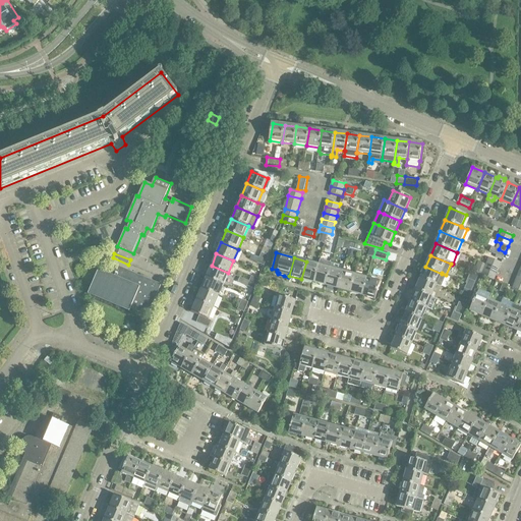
[(486,264),(499,269),(501,263),(488,257),(486,264)]
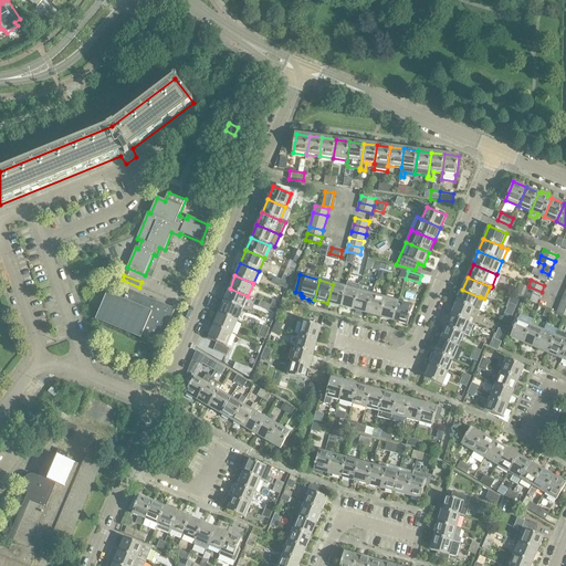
[(346,287),(333,284),(327,303),(341,306),(346,287)]
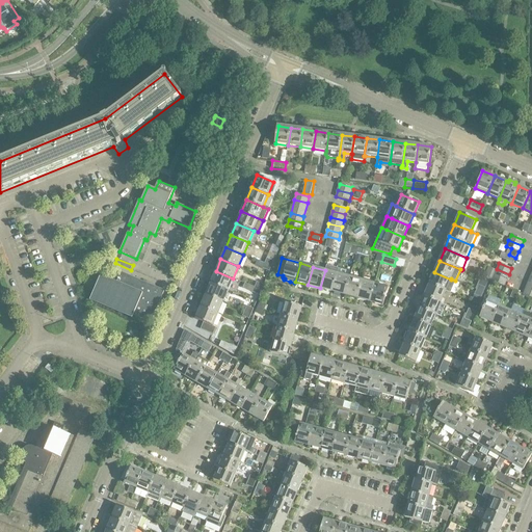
[(495,274),(506,280),(509,274),(497,269),(495,274)]
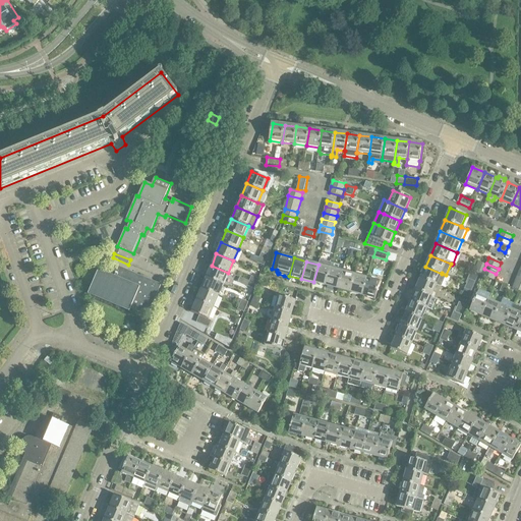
[(313,282),(326,285),(331,268),(319,265),(313,282)]
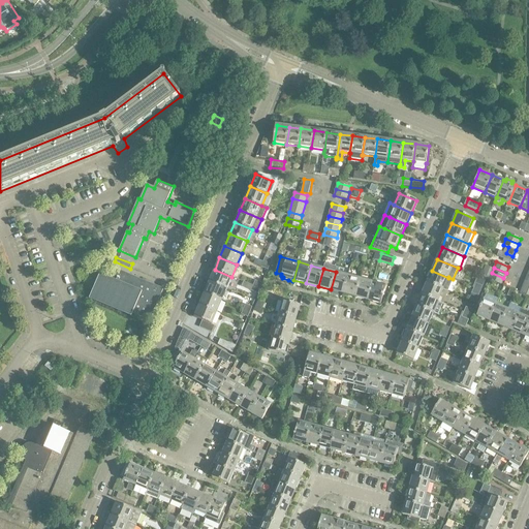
[(215,270),(210,281),(226,288),(231,277),(215,270)]
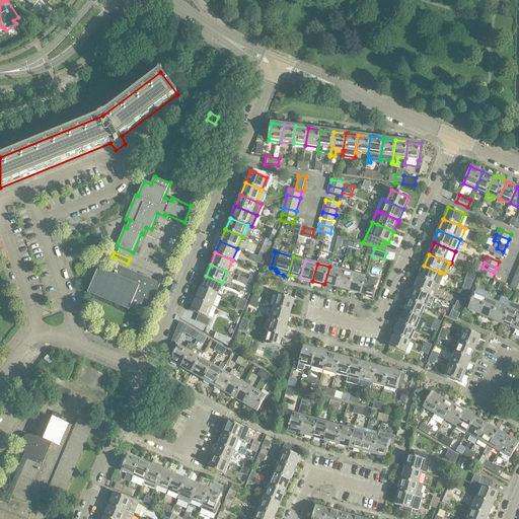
[(148,315),(151,308),(161,284),(116,266),(113,275),(98,269),(88,294),(130,311),(131,308),(148,315)]
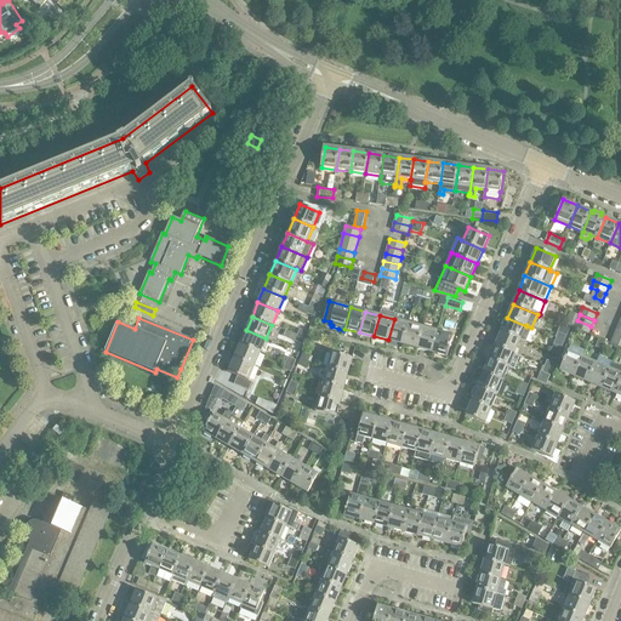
[(527,342),(531,328),(527,325),(527,326),(507,318),(501,332),(520,340),(527,342)]
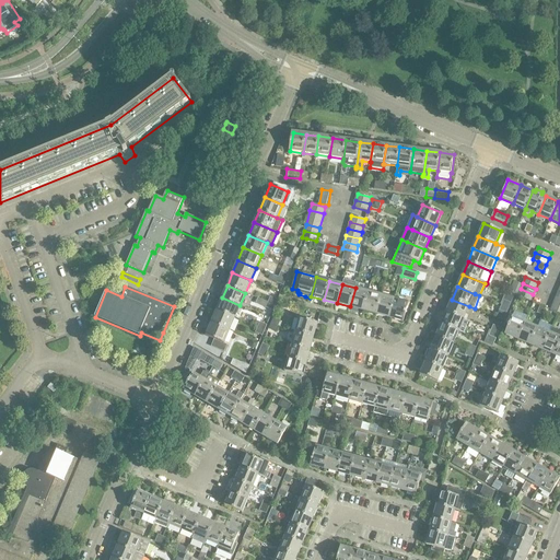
[(369,291),(356,288),(350,306),(363,311),(369,291)]
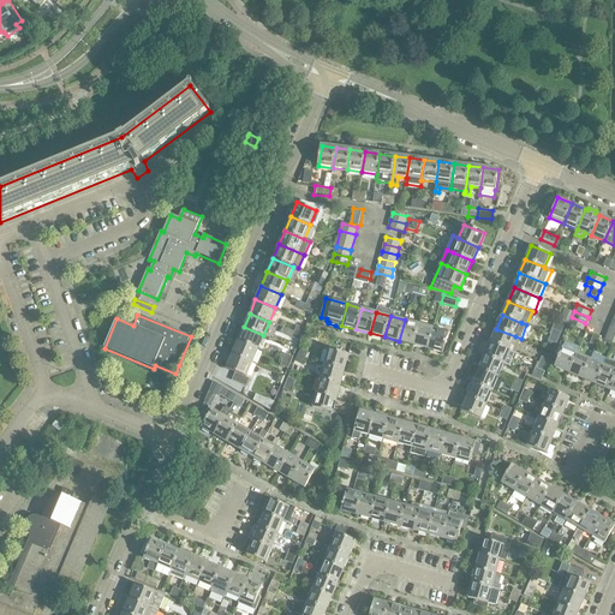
[(585,323),(572,317),(568,326),(583,332),(585,323)]
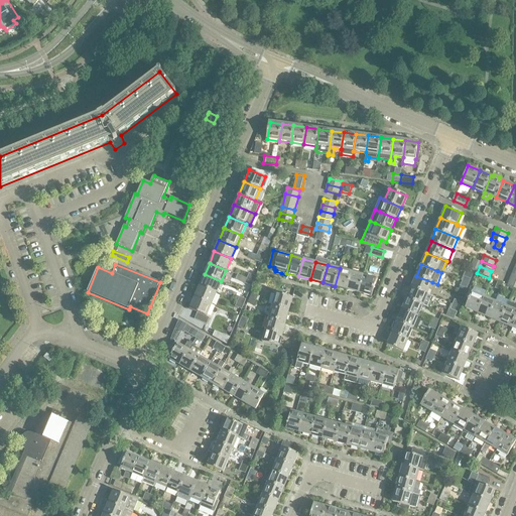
[(335,286),(347,289),(352,272),(340,268),(335,286)]
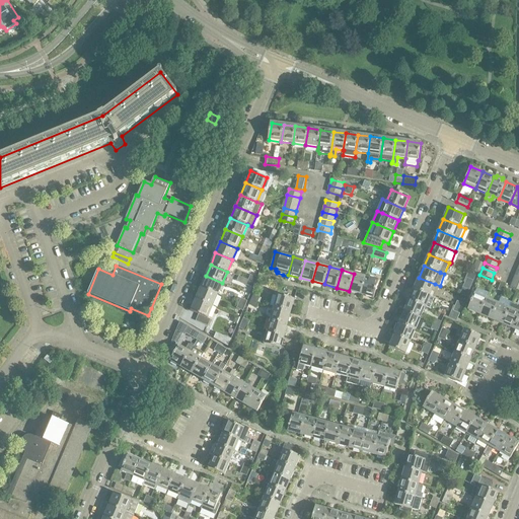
[(349,291),(361,294),(366,277),(354,274),(349,291)]
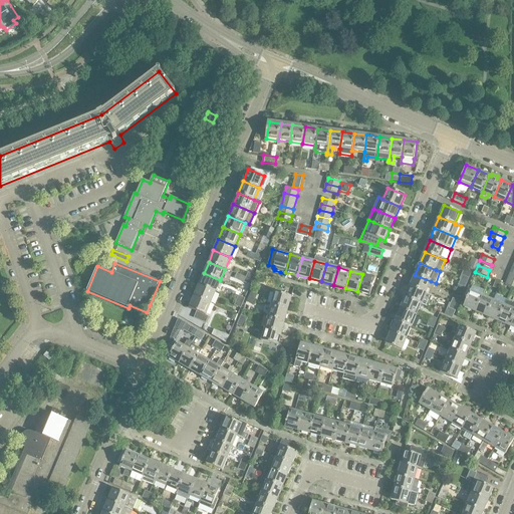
[(216,291),(220,280),(204,273),(199,284),(216,291)]
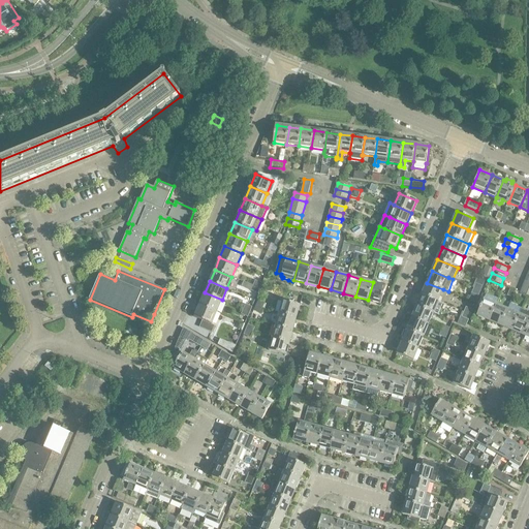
[(380,304),(385,285),(373,282),(368,300),(380,304)]
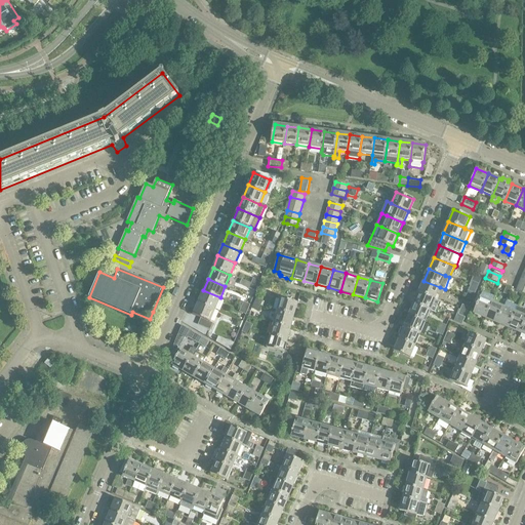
[(439,296),(437,294),(440,287),(423,281),(419,291),(438,299),(439,296)]
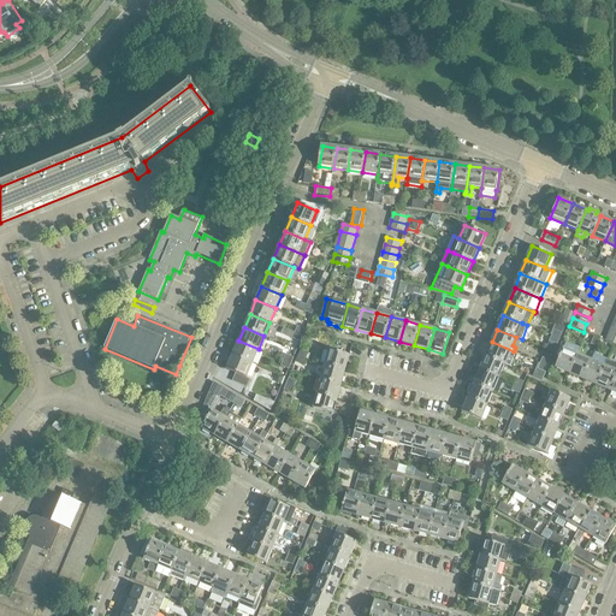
[(600,338),(594,336),(591,344),(597,347),(600,338)]
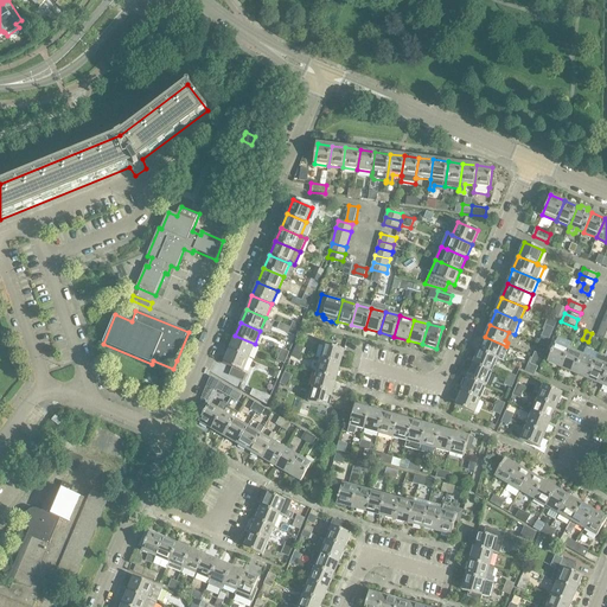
[(249,358),(255,344),(235,336),(229,350),(249,358)]
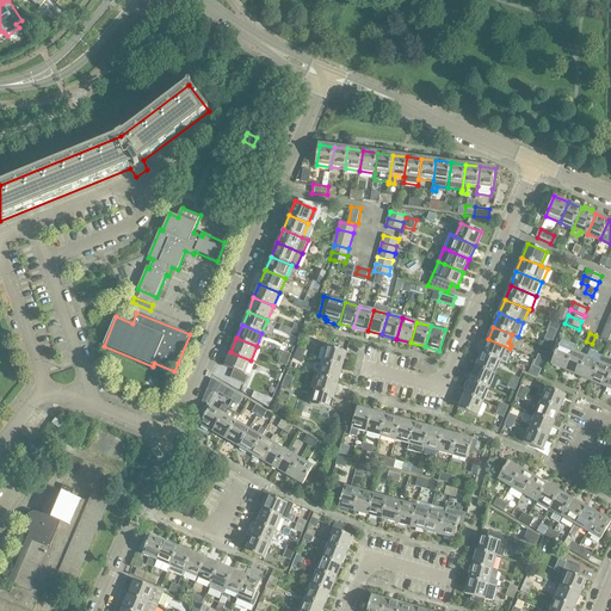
[(510,349),(488,339),(482,353),(501,360),(500,362),(506,364),(512,350),(510,349)]
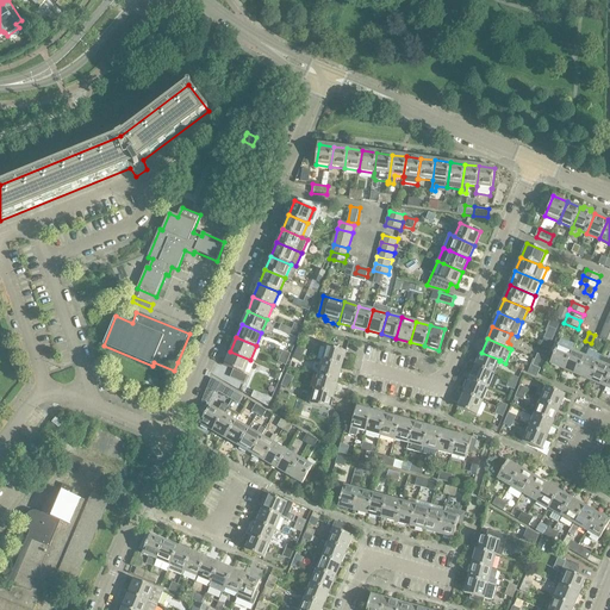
[(554,343),(549,355),(553,356),(549,363),(562,369),(571,350),(558,344),(554,343)]
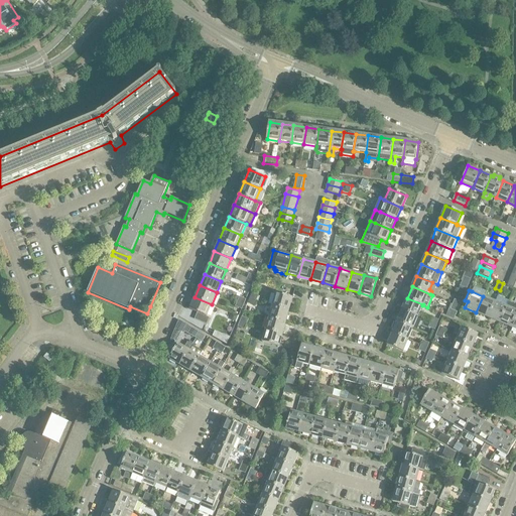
[(252,293),(249,298),(256,301),(258,295),(252,293)]
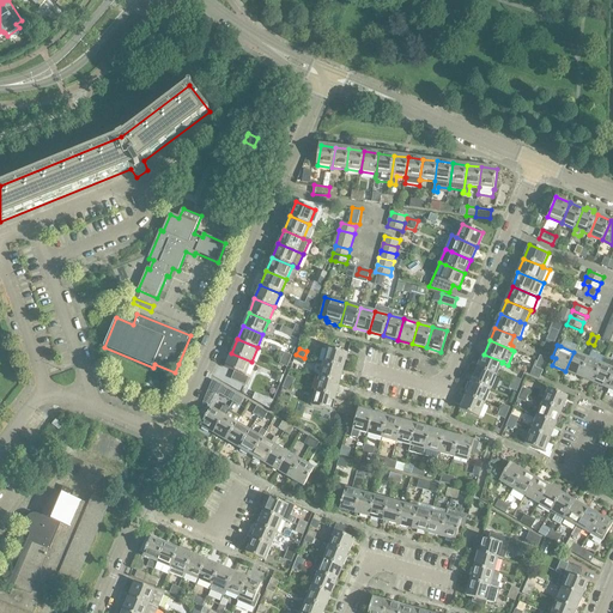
[(328,349),(323,363),(344,369),(349,353),(328,349)]
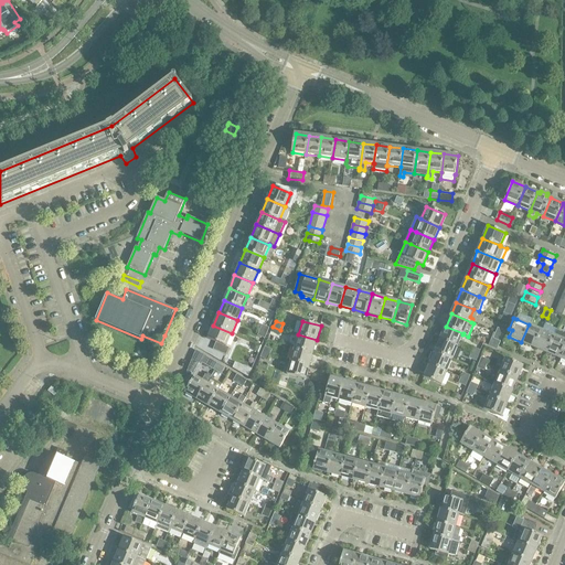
[(534,348),(542,330),(529,324),(521,342),(534,348)]
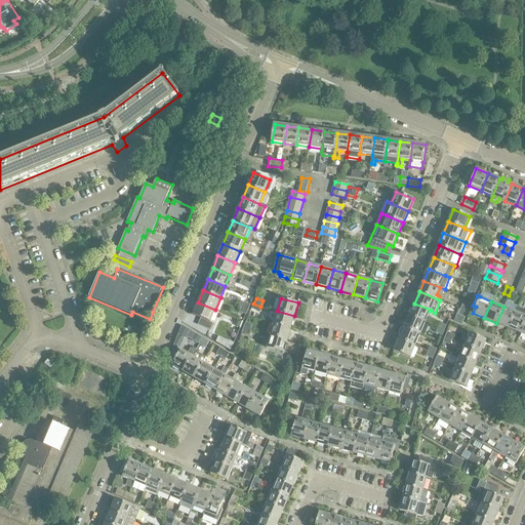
[(210,322),(215,310),(198,303),(193,315),(201,318),(198,324),(210,329),(213,323),(210,322)]
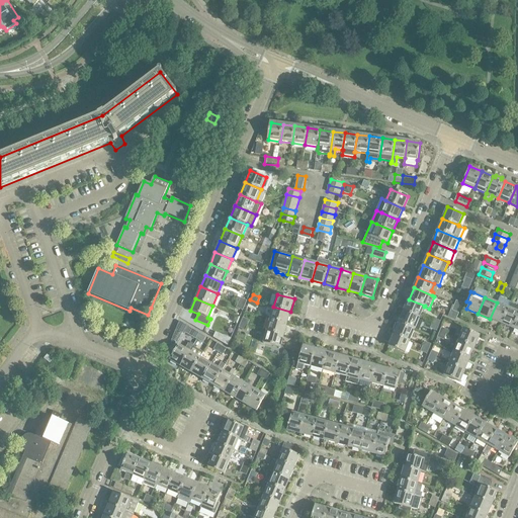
[(409,299),(404,311),(420,318),(424,307),(425,306),(409,299)]
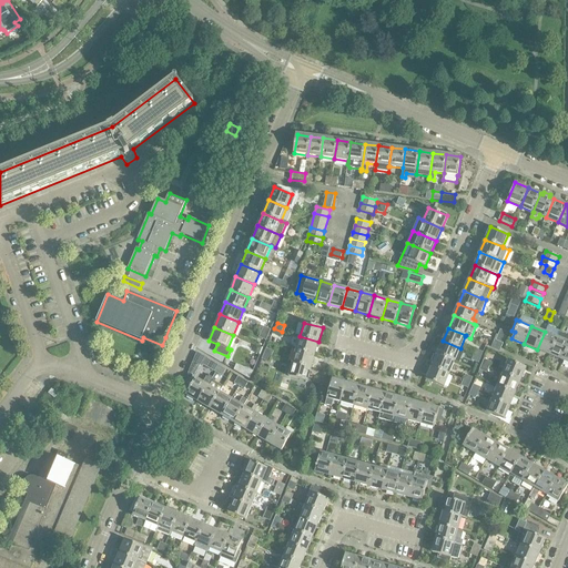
[(550,355),(558,337),(545,332),(537,350),(550,355)]
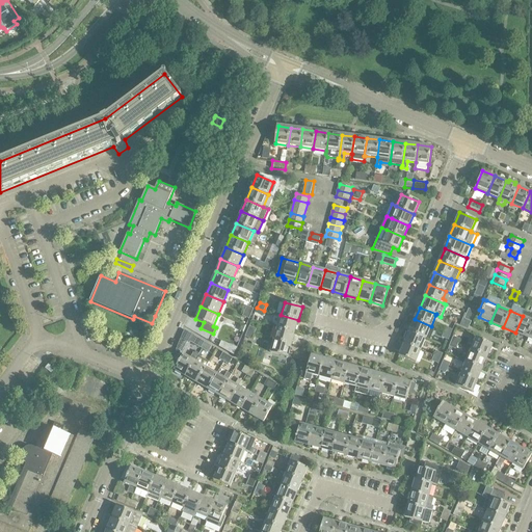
[(531,314),(525,312),(523,316),(515,333),(527,338),(531,324),(531,314)]
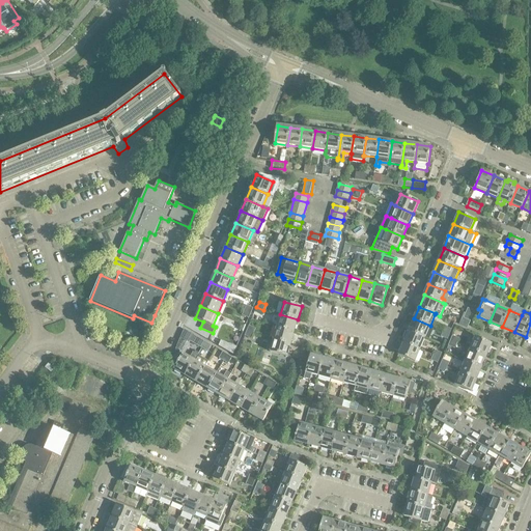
[(280,314),(277,327),(295,332),(298,319),(280,314)]
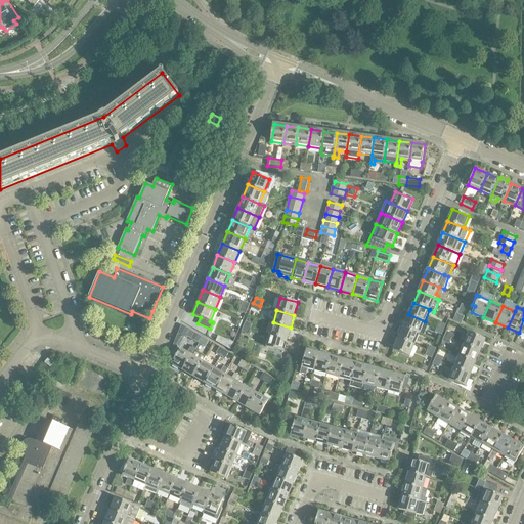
[(408,314),(403,326),(420,333),(425,321),(408,314)]
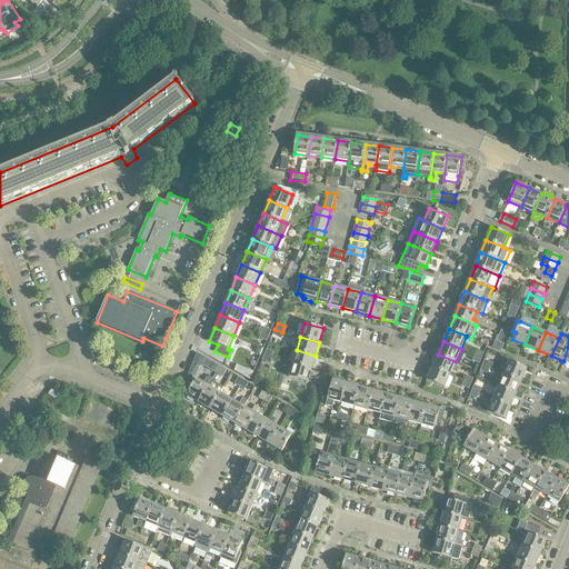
[(275,351),(267,348),(265,355),(271,358),(275,351)]
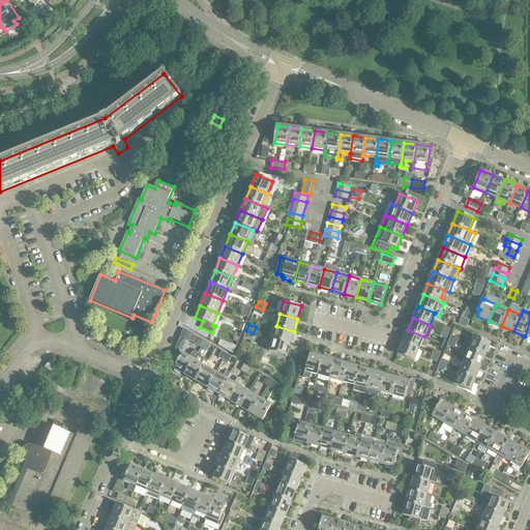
[(276,326),(273,339),(291,344),(294,331),(276,326)]
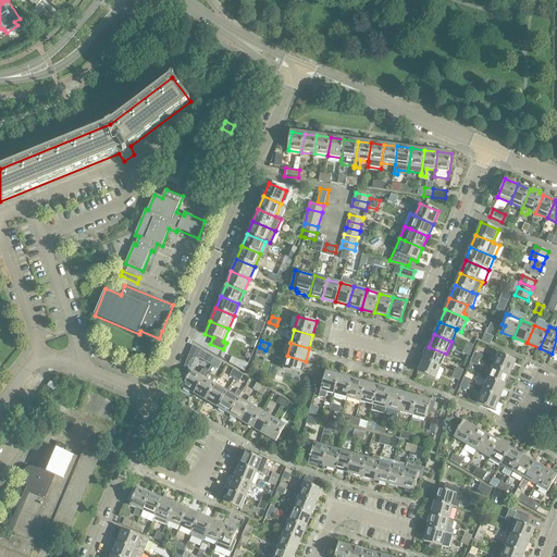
[(423,354),(425,355),(423,359),(441,367),(446,354),(429,347),(429,348),(426,347),(423,354)]
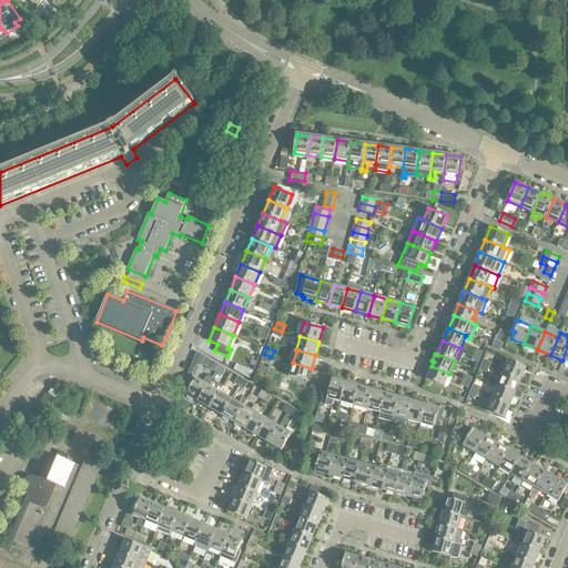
[(203,365),(216,372),(220,365),(208,358),(203,365)]
